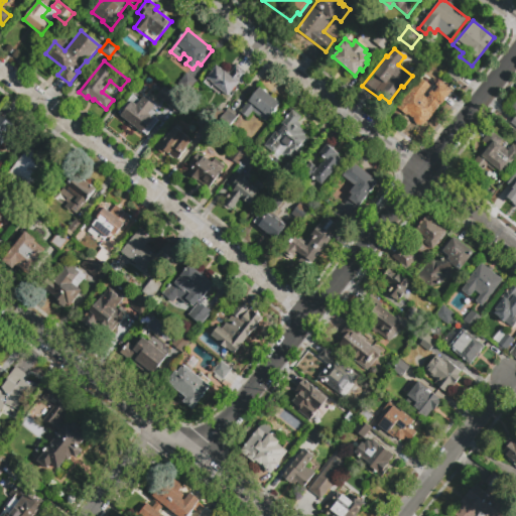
[(467,72),(459,83),(446,73),(456,62),(467,72)]
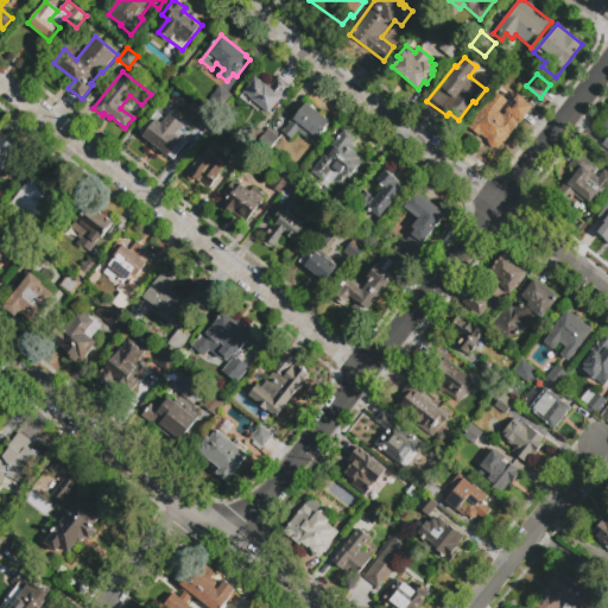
[(277,76),(289,86),(268,113),(260,107),(257,111),(240,97),(254,77),(264,86),(266,82),(271,86),(277,76)]
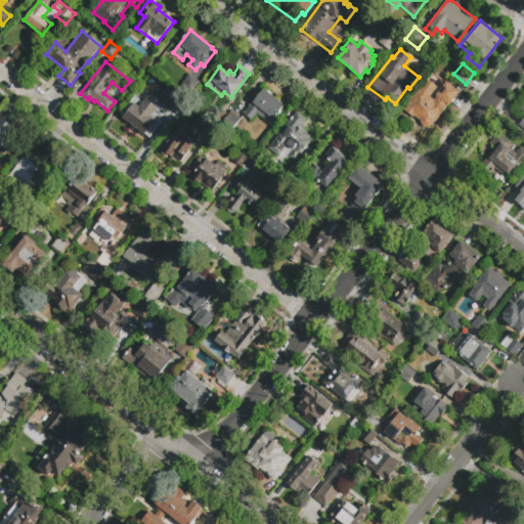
[(200,84),(191,95),(181,87),(189,76),(200,84)]
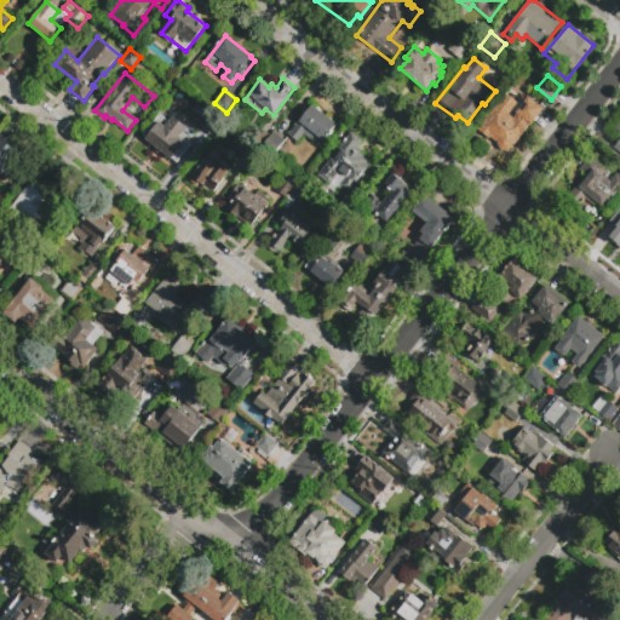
[(498,144),(478,130),(507,92),(516,99),(518,102),(510,114),(512,116),(528,97),(543,109),(514,147),(514,145),(512,148),(510,150),(507,151),(505,153),(501,151),(499,149),(498,147),(498,144)]
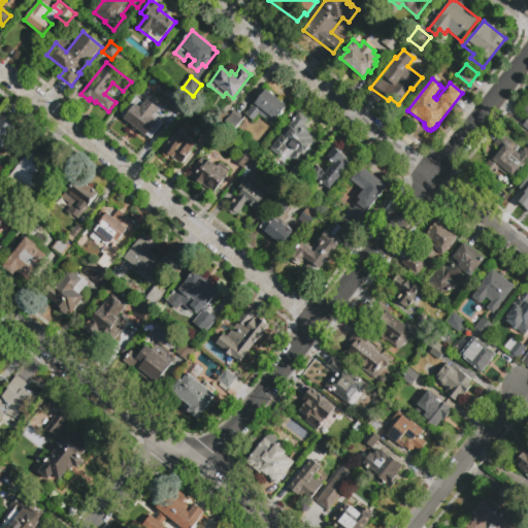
[(179,114),(170,107),(171,106),(161,97),(168,89),(187,105),(179,114)]
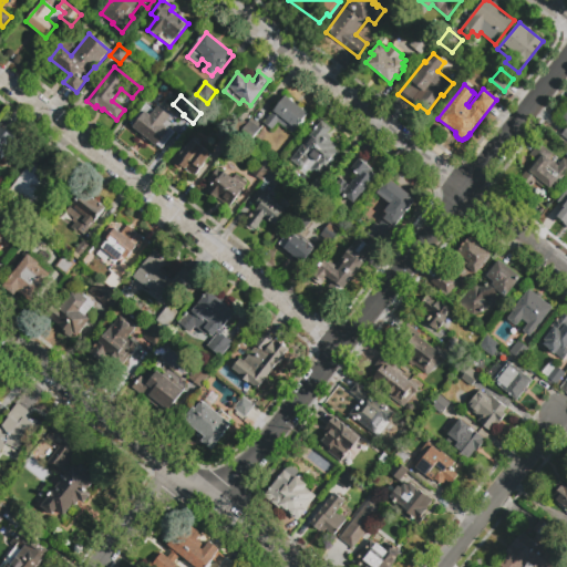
[(308,114),(291,135),(278,124),(271,132),(263,124),(285,96),(308,114)]
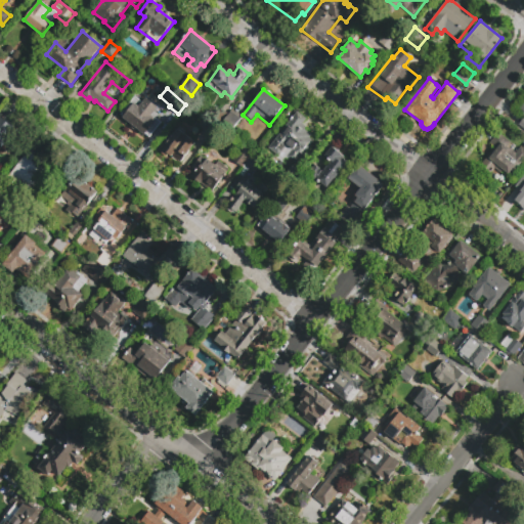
[(125,117),(121,114),(135,96),(143,102),(147,98),(159,107),(156,112),(160,116),(158,119),(163,123),(150,137),(146,133),(144,135),(124,119),(125,117)]
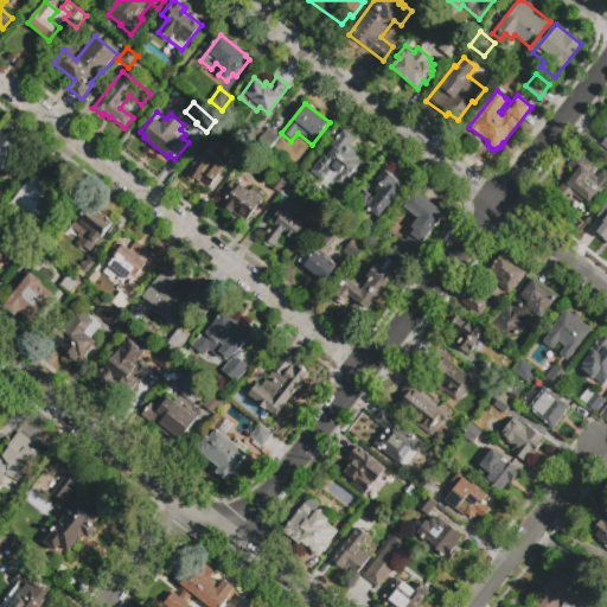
[(606,147),(606,145),(606,140),(596,133),(606,119),(606,147)]
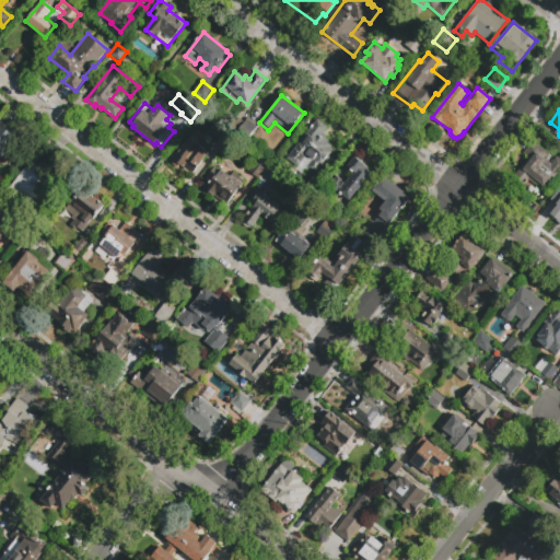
[(316,120),(326,128),(322,133),(326,137),(325,139),(333,146),(330,148),(335,152),(321,171),(319,170),(314,175),(306,168),(301,175),(294,170),(296,167),(286,159),(316,120)]
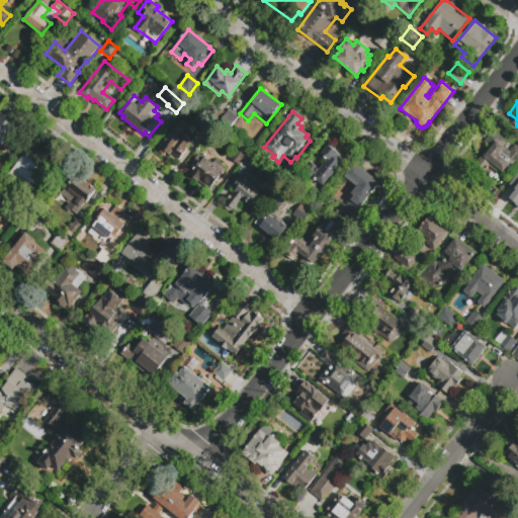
[(220,125),(230,113),(239,121),(229,134),(220,125)]
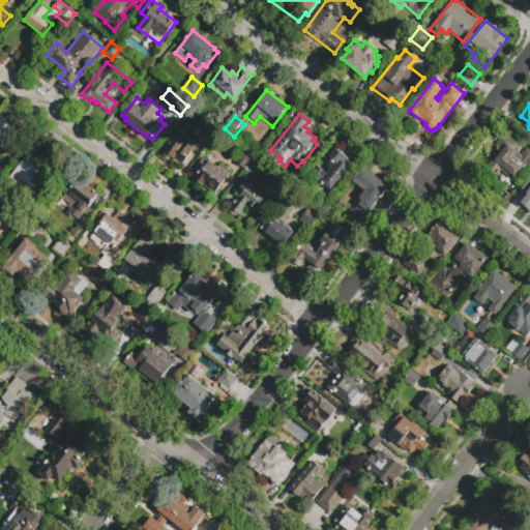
[(0,148),(0,119),(1,118),(16,129),(0,148)]
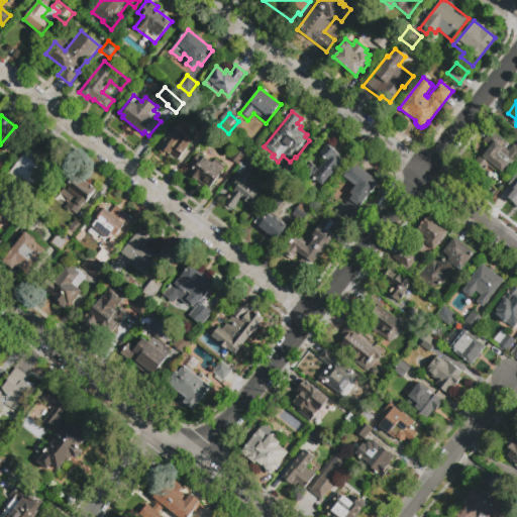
[(214,126),(207,134),(196,124),(203,116),(214,126)]
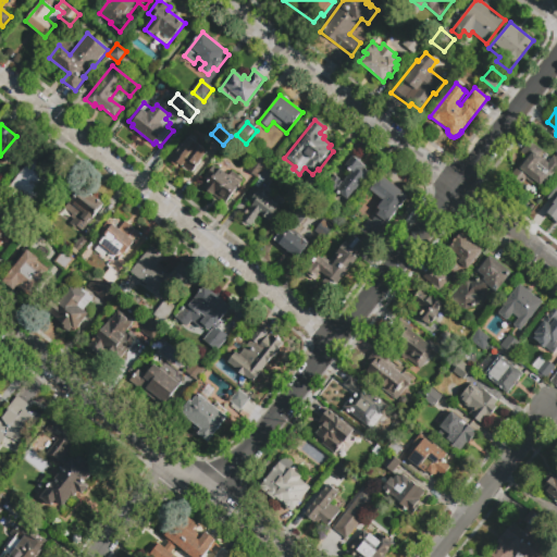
[(175,168),(166,160),(180,144),(182,145),(189,136),(205,148),(202,149),(207,152),(189,174),(181,168),(180,170),(176,166),(175,168)]
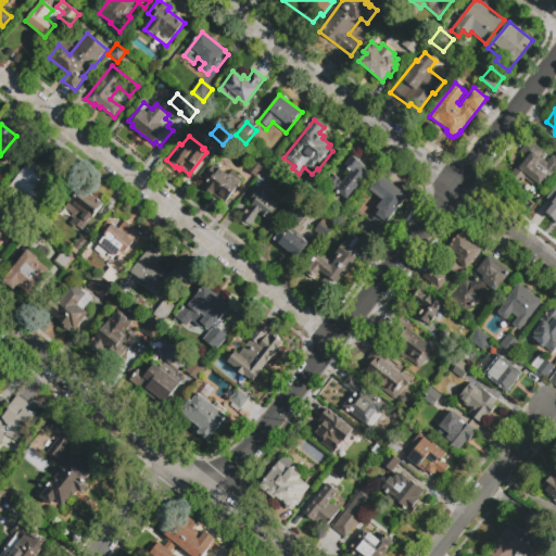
[(520,153),(529,141),(542,152),(538,156),(546,164),(552,156),(555,159),(555,156),(555,171),(542,189),(533,182),(530,186),(522,180),(518,186),(508,178),(525,156),(520,153)]
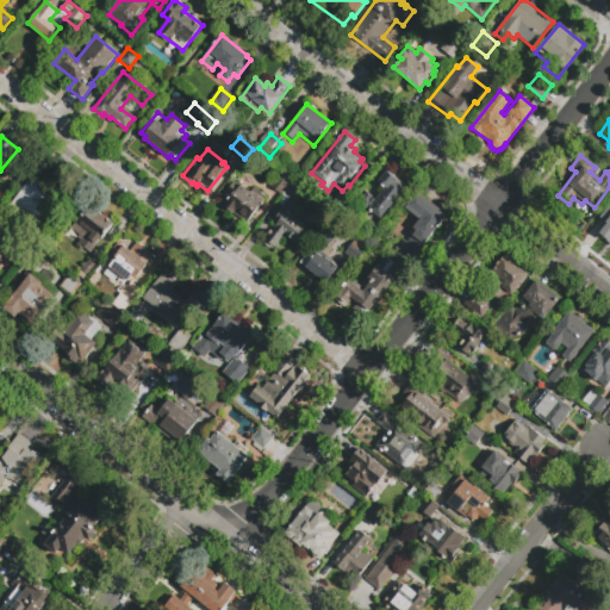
[(43,165),(53,172),(48,178),(67,193),(42,222),(38,218),(31,226),(25,222),(23,224),(5,210),(43,165)]
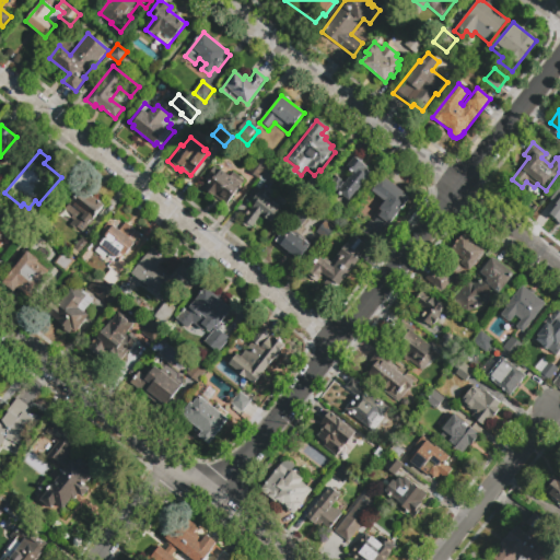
[(349,200),(339,193),(354,174),(346,166),(354,155),(373,172),(349,200)]
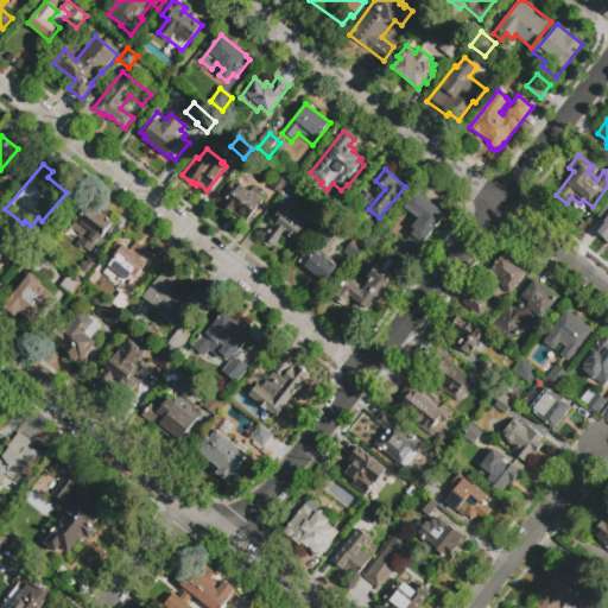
[(289,183),(280,194),(270,185),(278,175),(289,183)]
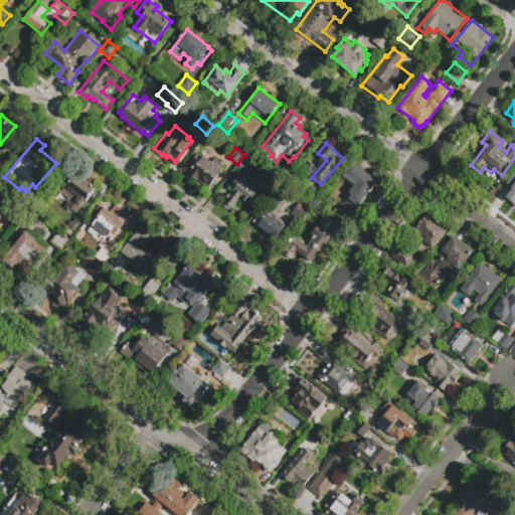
[(249,170),(240,163),(248,152),(258,160),(249,170)]
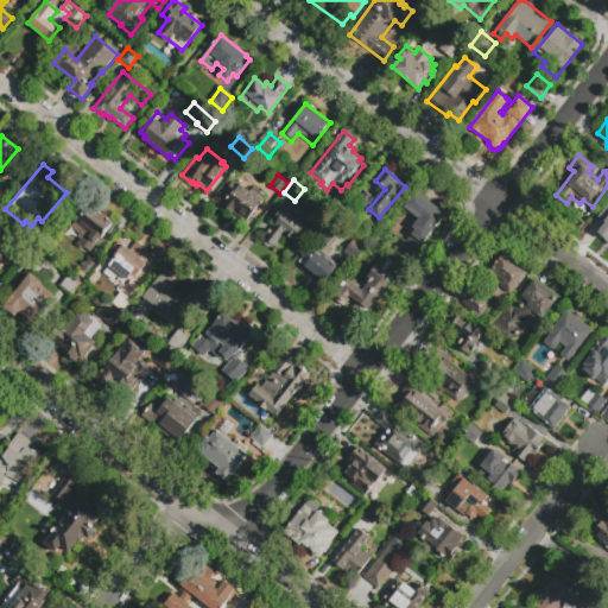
[(222,207),(229,198),(223,194),(233,182),(238,187),(240,184),(263,202),(246,223),(233,213),(232,214),(222,207)]
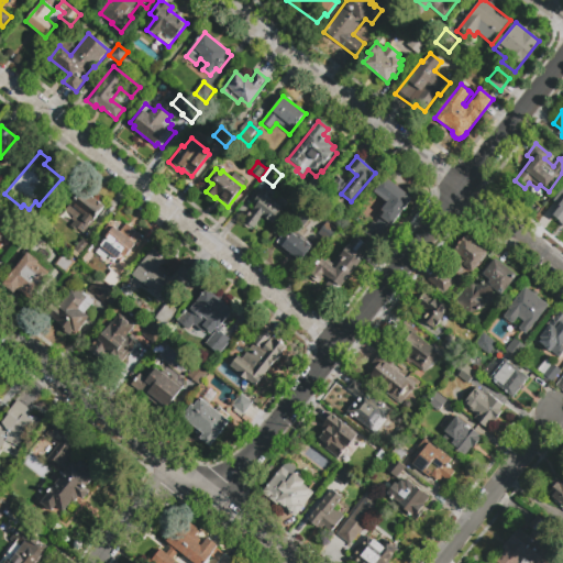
[(376,245),(362,234),(371,222),(375,225),(384,214),(381,211),(387,202),(374,192),(386,177),(412,198),(376,245)]
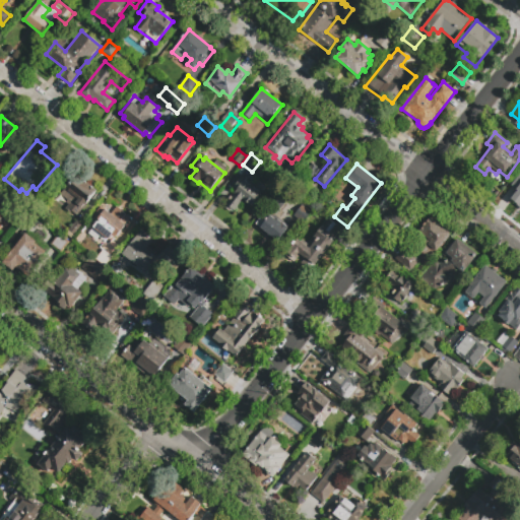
[(301,176),(293,187),(281,177),(289,167),(301,176)]
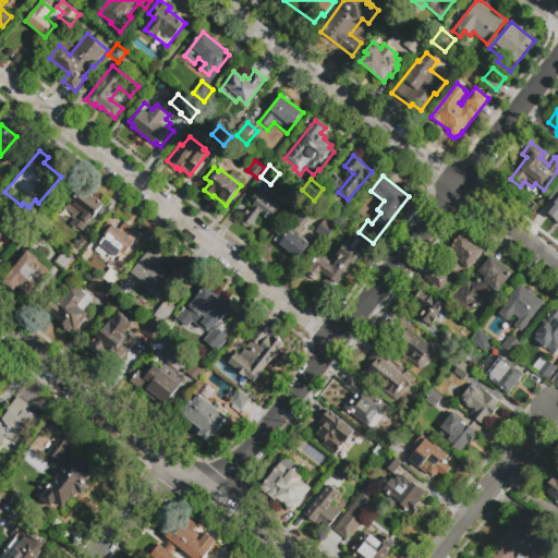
[(557,219),(544,208),(555,196),(552,193),(557,186),(557,219)]
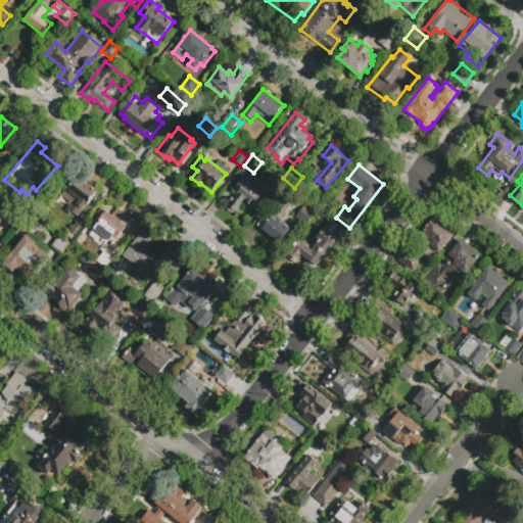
[(76,219),(65,210),(68,205),(58,197),(73,178),(94,194),(76,219)]
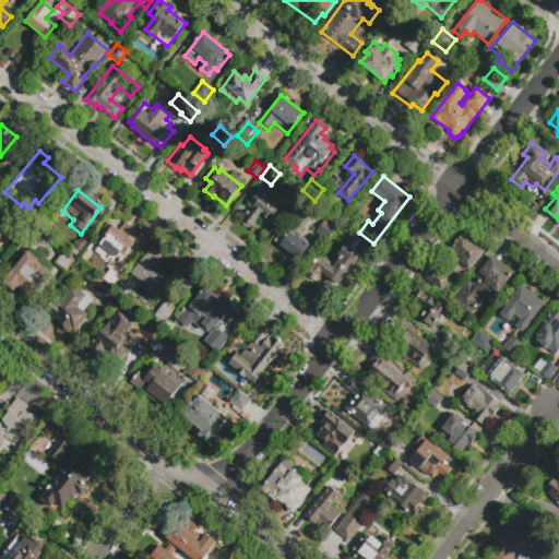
[(260,192),(281,209),(270,224),(261,216),(252,227),(242,219),(254,205),(251,202),(260,192)]
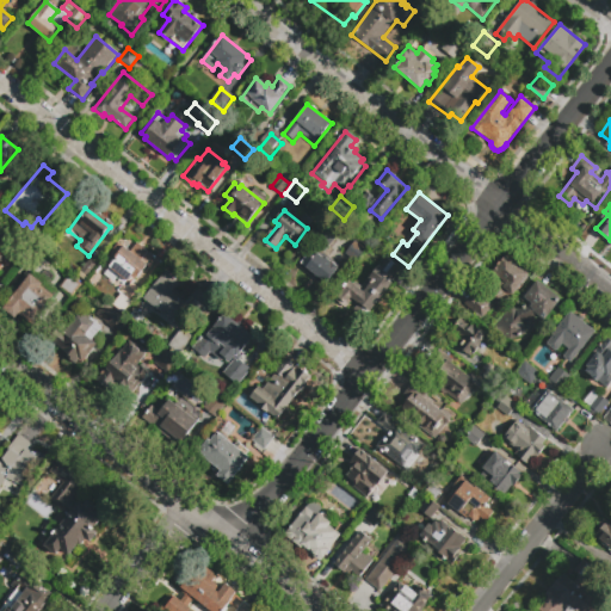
[(325,230),(334,238),(321,255),(331,263),(332,261),(339,267),(326,283),(300,263),(325,230)]
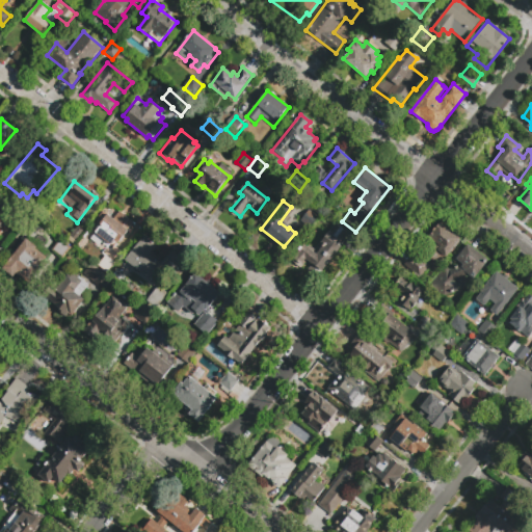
[(30,219),(23,229),(9,218),(18,209),(30,219)]
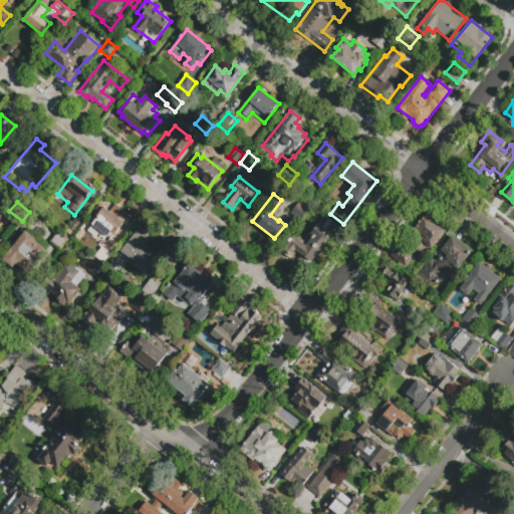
[(308,211),(299,222),(290,215),(298,204),(308,211)]
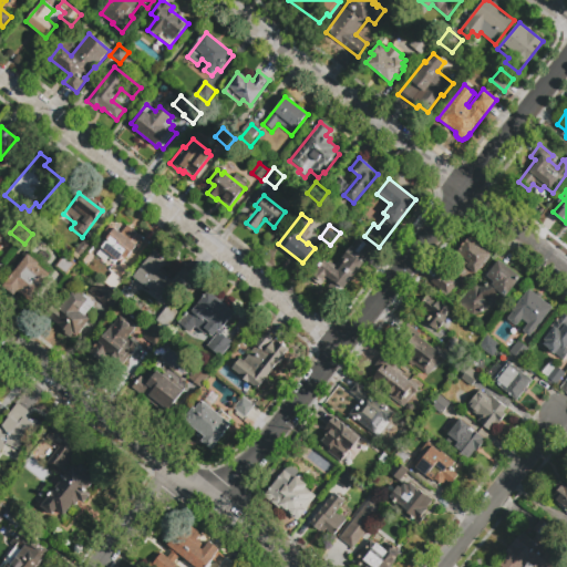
[(127,227),(142,238),(135,246),(137,247),(127,260),(124,257),(119,263),(111,257),(104,265),(89,253),(111,226),(121,235),(127,227)]
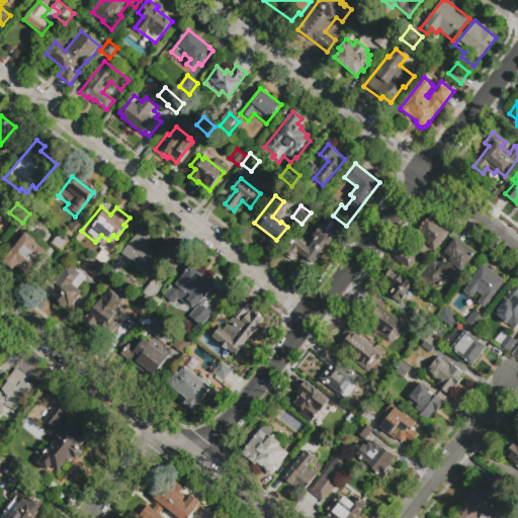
[(327,218),(337,226),(329,237),(334,241),(316,263),(310,272),(300,264),(305,259),(299,255),(293,262),(287,257),(300,240),(306,244),(327,218)]
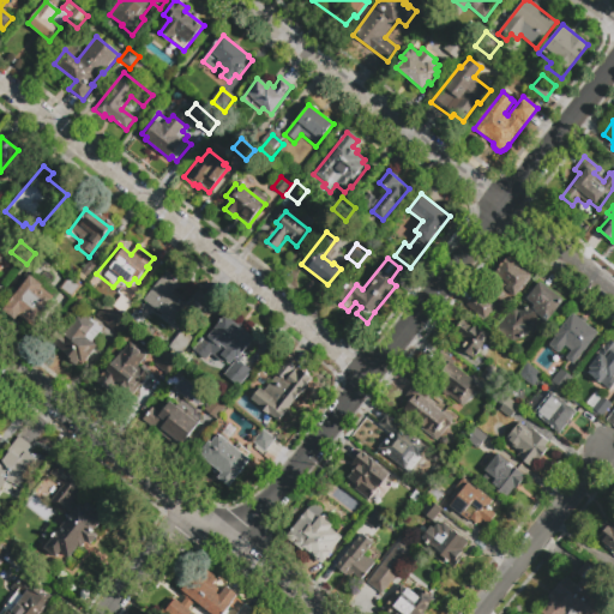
[(507,259),(530,277),(515,298),(511,295),(498,302),(494,306),(497,308),(485,323),(465,308),(475,295),(479,299),(485,292),(499,286),(492,277),(507,259)]
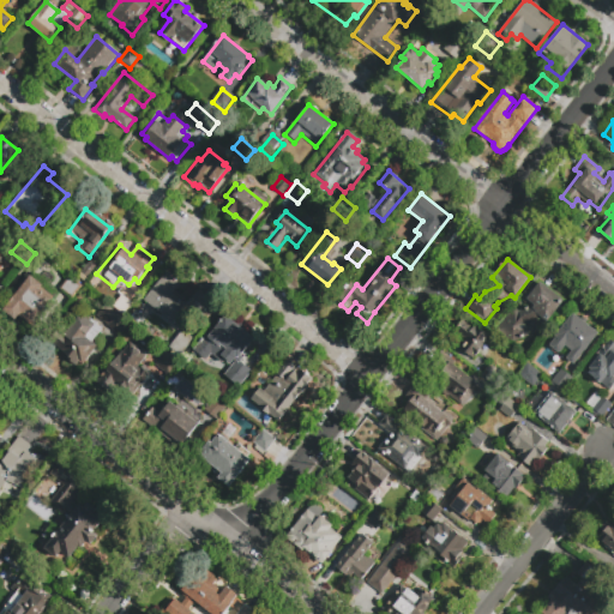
[(97,266),(88,280),(80,275),(90,260),(97,266)]
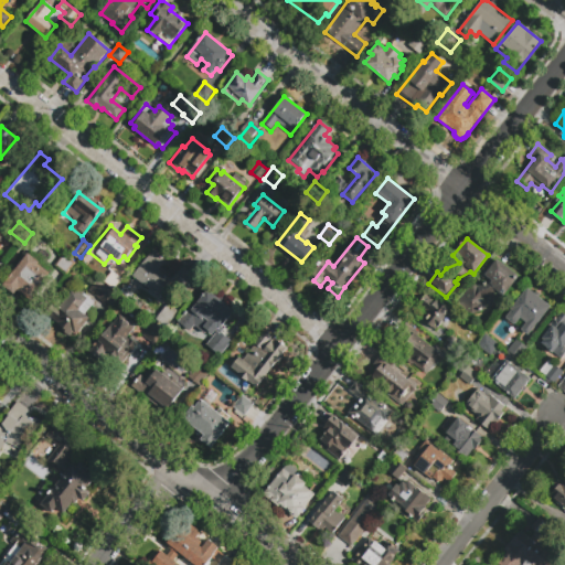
[(172,304),(179,310),(166,328),(156,320),(168,304),(134,276),(153,251),(167,262),(159,272),(172,283),(169,287),(179,295),(172,304)]
